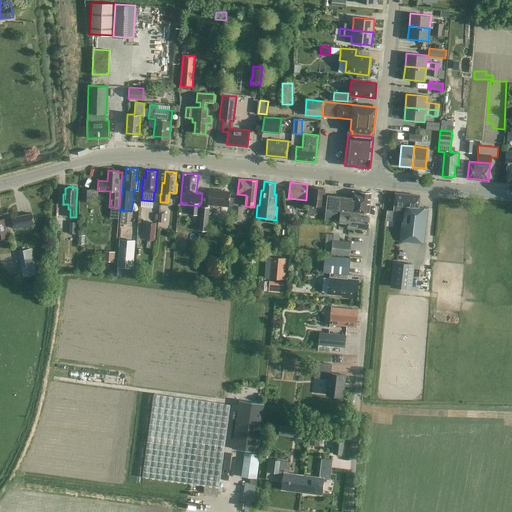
[(323,206),(325,188),(311,186),(310,193),(309,194),(307,213),(315,214),(316,205),(323,206)]
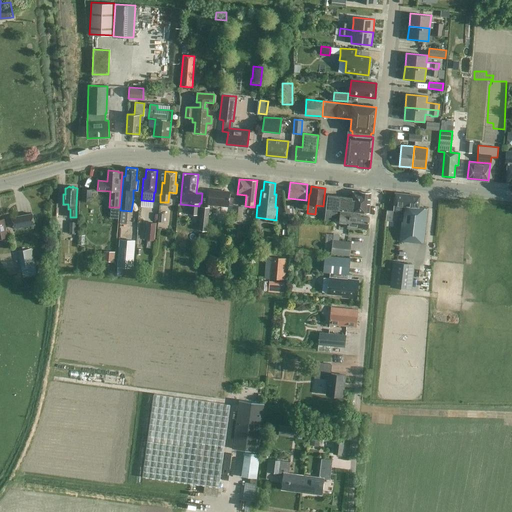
[(81,200),(91,201),(92,189),(82,188),(81,200)]
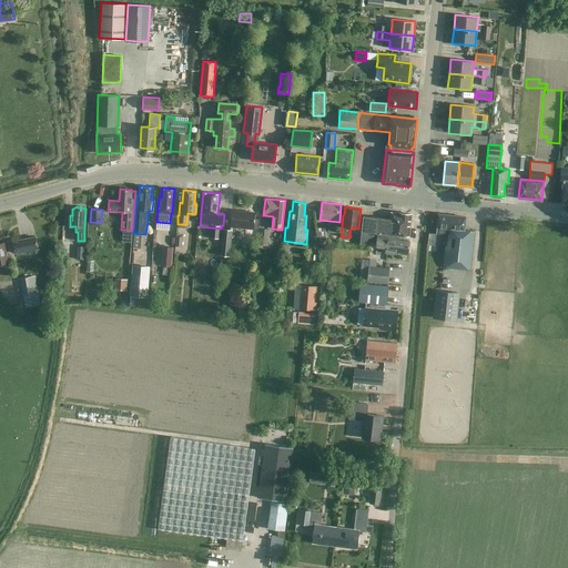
[(259,226),(260,219),(255,219),(255,213),(232,210),(231,226),(254,229),(254,225),(259,226)]
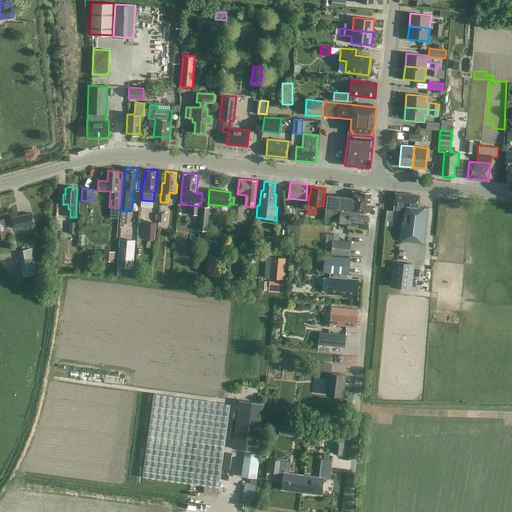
[(359,191),(359,192),(352,191),(352,197),(327,194),(324,219),(330,220),(332,209),(369,213),(371,193),(359,191)]
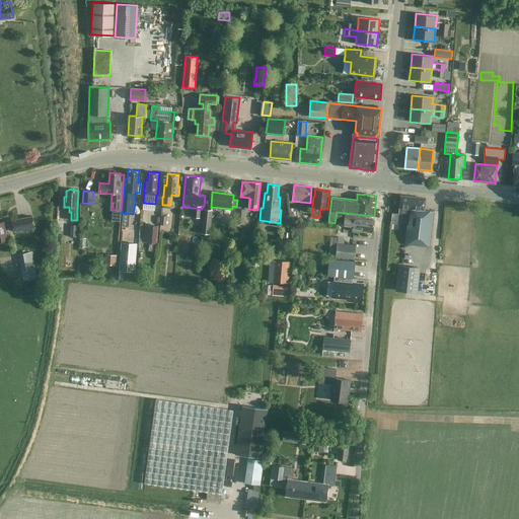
[(404,243),(429,246),(433,211),(424,210),(426,198),(400,195),(398,213),(406,214),(408,209),(410,209),(408,225),(406,224),(404,243)]
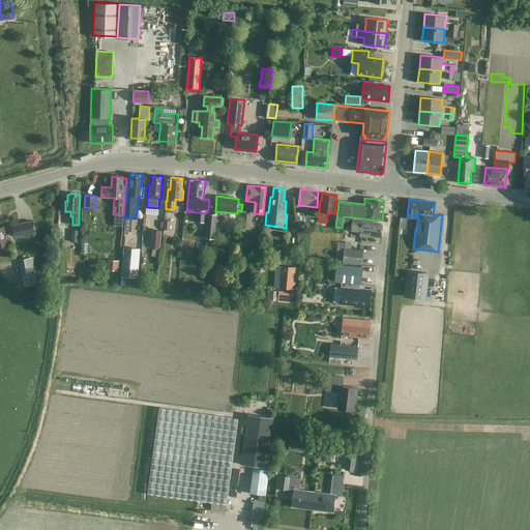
[(304,225),(303,211),(295,212),(296,226),(304,225)]
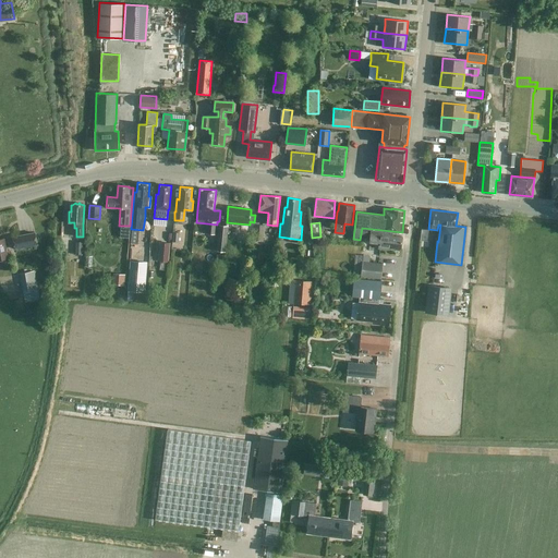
[(253,239),(263,240),(264,225),(254,223),(253,239)]
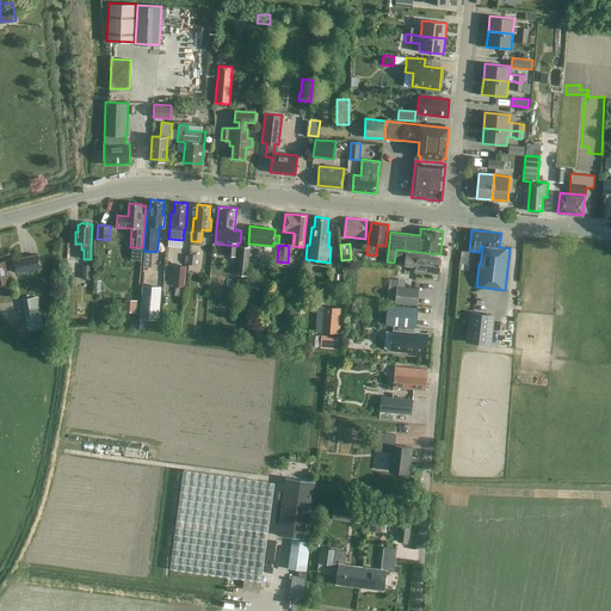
[(240,246),(239,250),(238,266),(236,273),(247,275),(250,247),(240,246)]
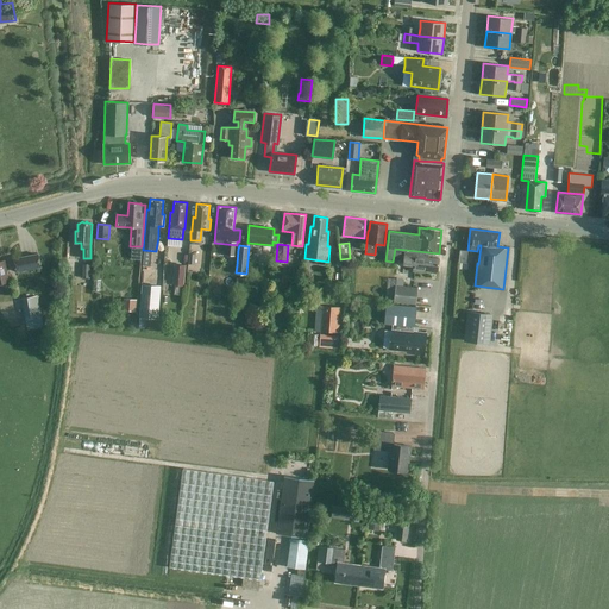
[(438,271),(438,262),(439,258),(425,257),(425,255),(405,252),(403,264),(413,265),(413,271),(424,272),(424,270),(438,271)]
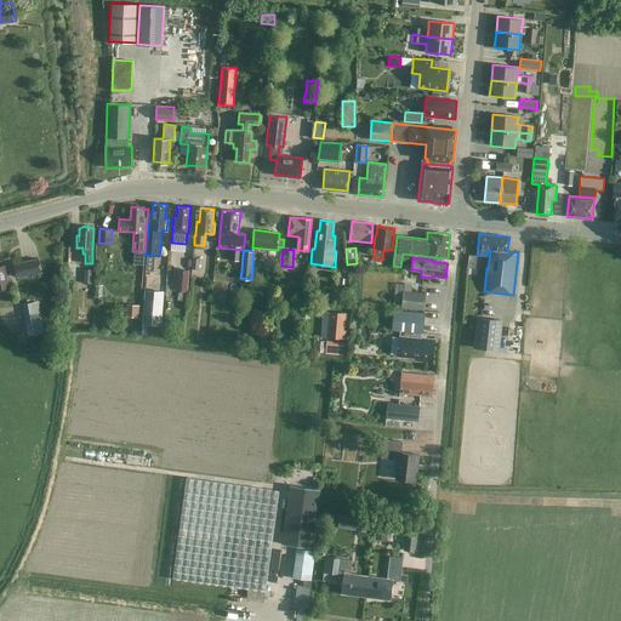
[(16,277),(41,272),(39,258),(13,263),(16,277)]
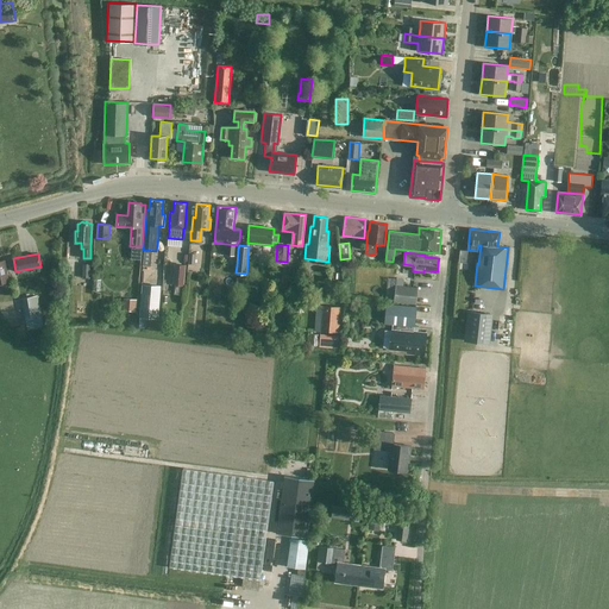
[(173,284),(183,286),(186,264),(175,263),(173,284)]
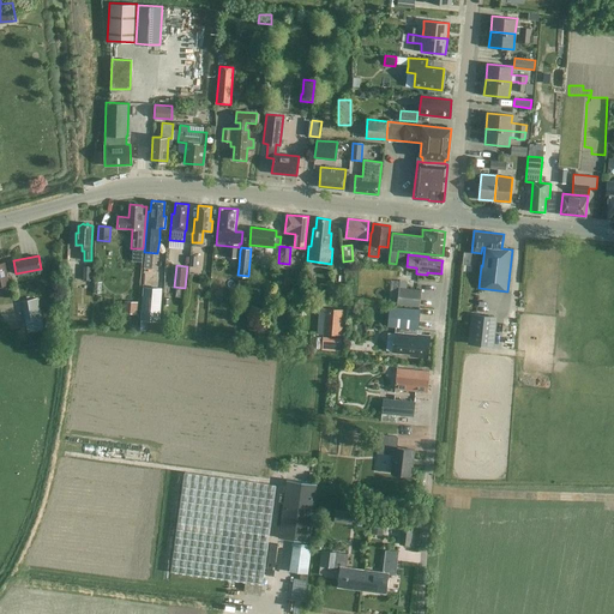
[(405,288),(407,282),(399,282),(399,287),(398,287),(397,304),(419,306),(421,289),(405,288)]
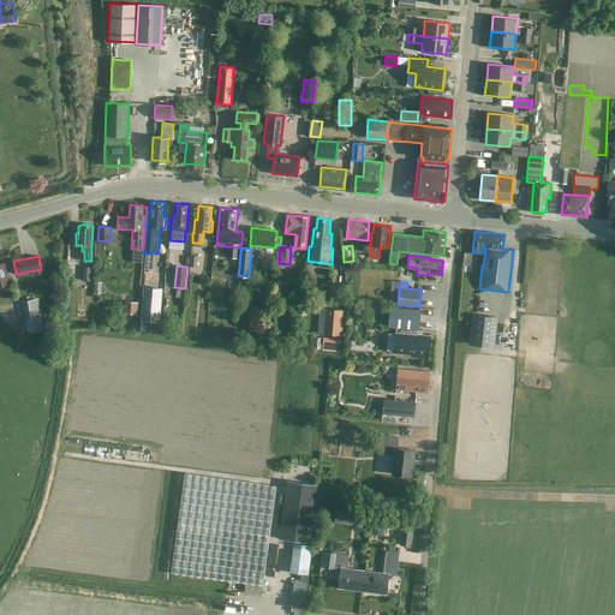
[(161,290),(142,287),(141,318),(159,320),(161,290)]
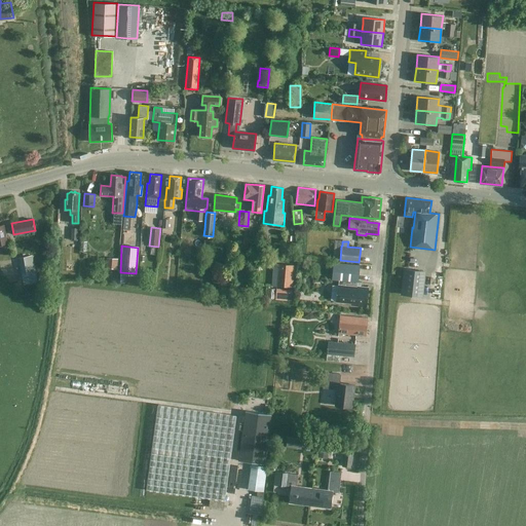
[(37,283),(32,256),(17,258),(21,274),(23,285),(37,283)]
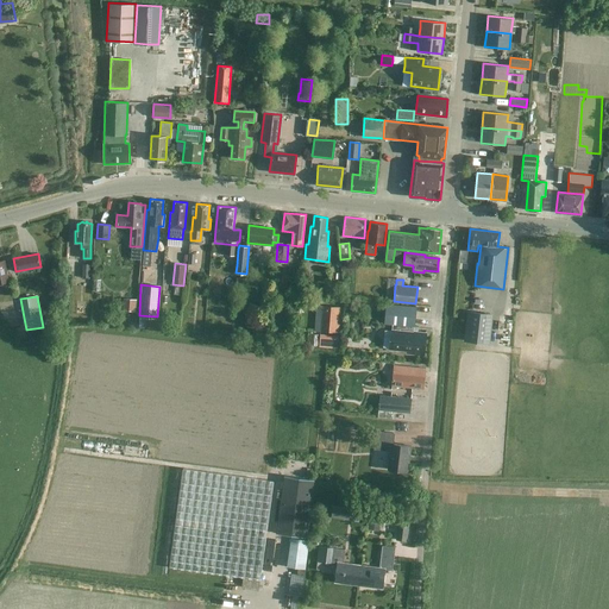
[(136,299),(123,297),(123,311),(136,311),(136,299)]
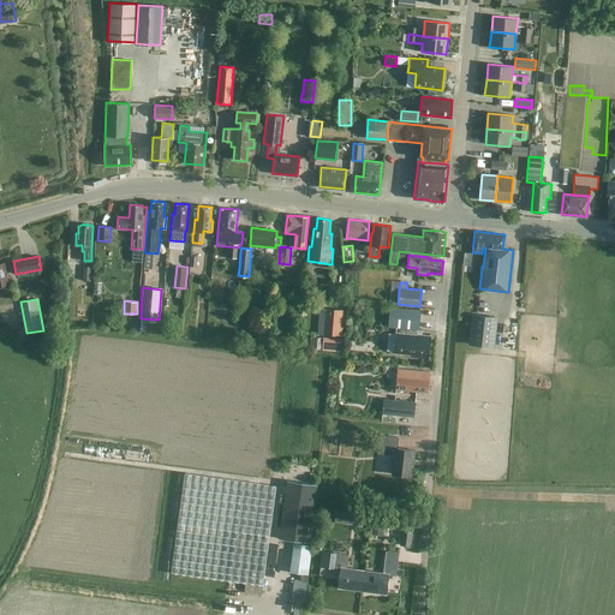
[(77,305),(76,316),(85,317),(87,306),(77,305)]
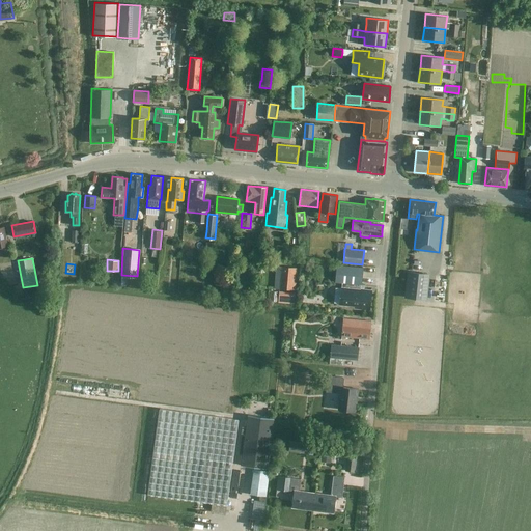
[(222,277),(225,267),(217,263),(214,274),(222,277)]
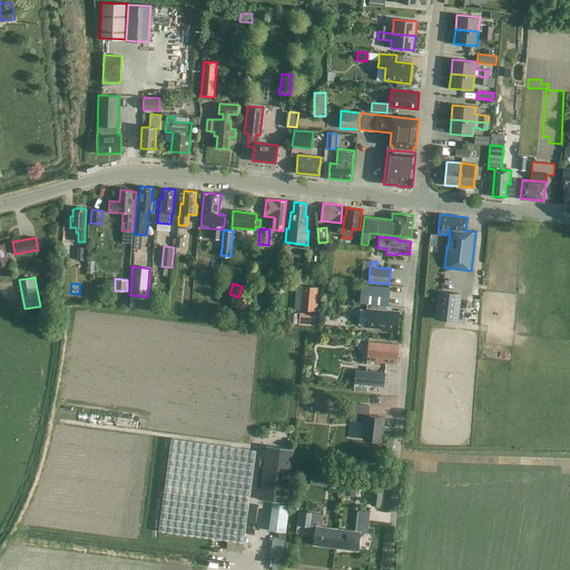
[(361,302),(367,303),(365,326),(381,327),(381,330),(396,332),(399,312),(386,311),(387,305),(389,287),(362,285),(361,302)]
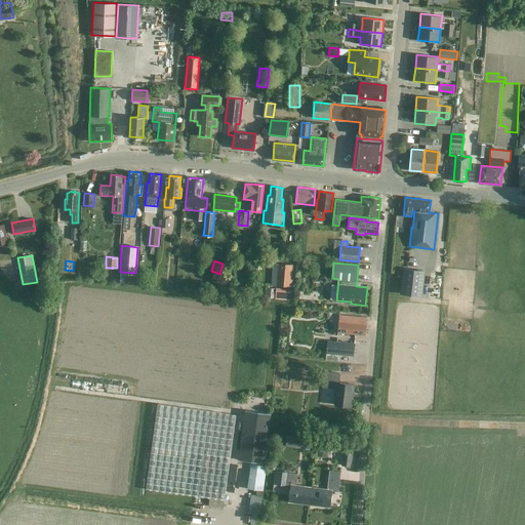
[(276,285),(291,286),(293,265),(277,264),(276,285)]
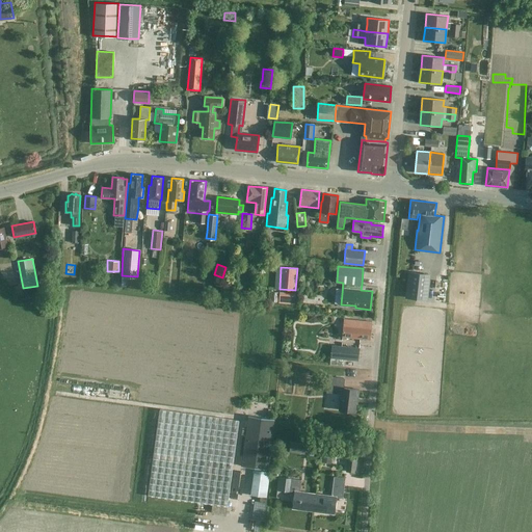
[(408,272),(405,298),(427,300),(430,274),(408,272)]
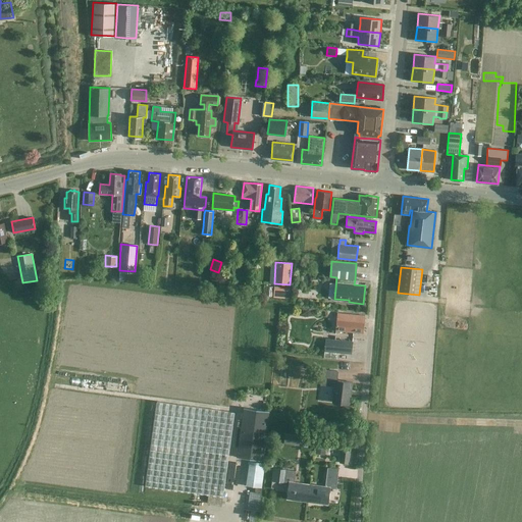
[(274,289),(273,297),(289,298),(290,290),(274,289)]
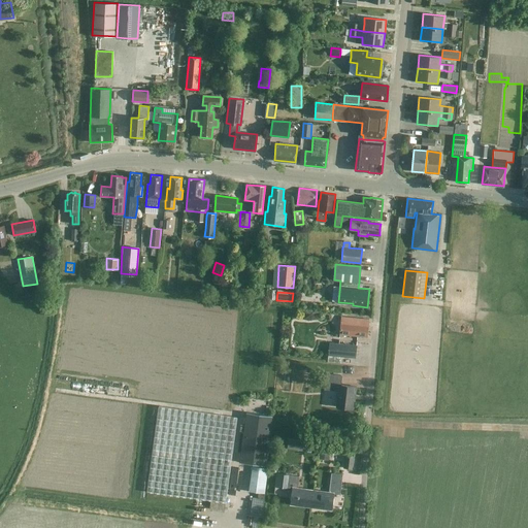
[(341,317),(339,334),(367,336),(368,319),(341,317)]
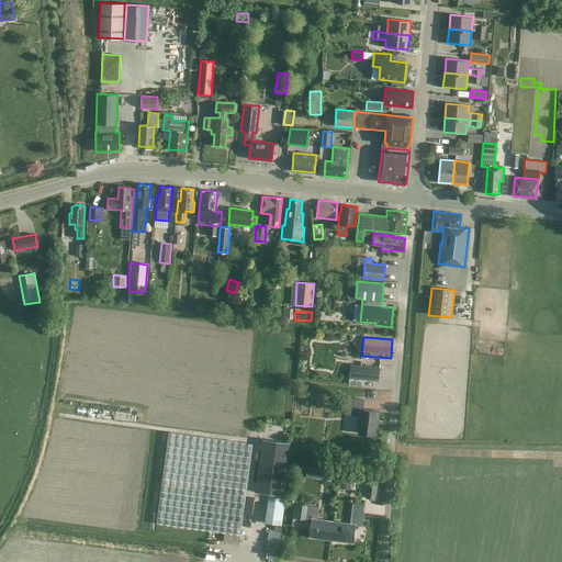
[(349,378),(363,380),(378,381),(379,374),(380,367),(350,364),(349,378)]
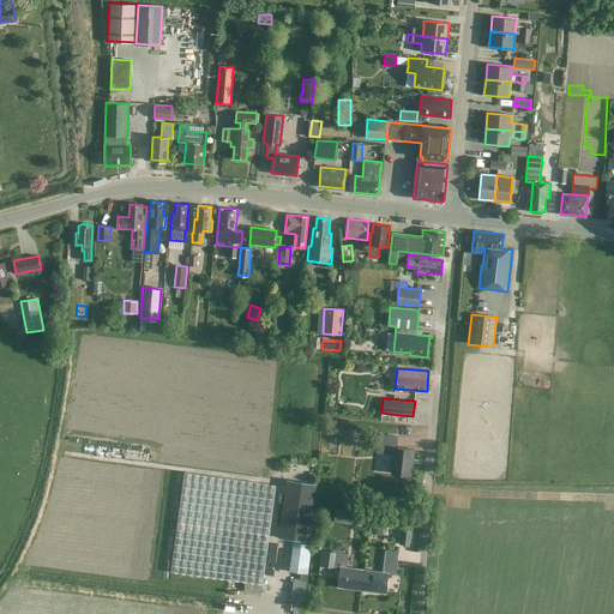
[(397,437),(379,434),(377,452),(392,455),(391,473),(410,475),(411,461),(413,461),(414,450),(396,447),(397,437)]
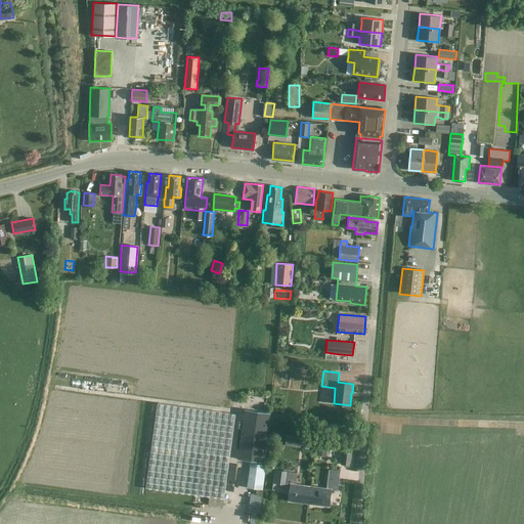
[(235,413),(157,403),(145,487),(224,498),(235,413)]
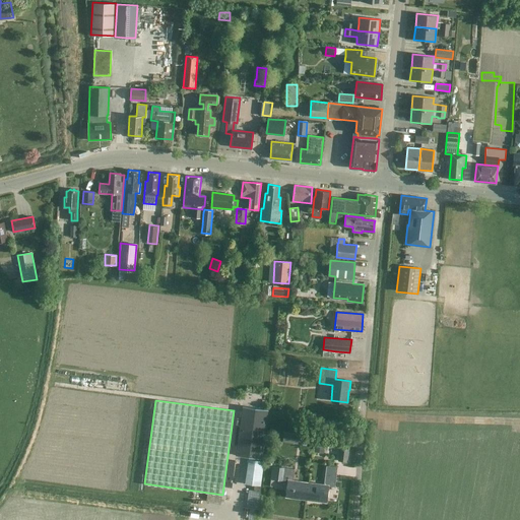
[(261,458),(268,409),(243,406),(236,455),(261,458)]
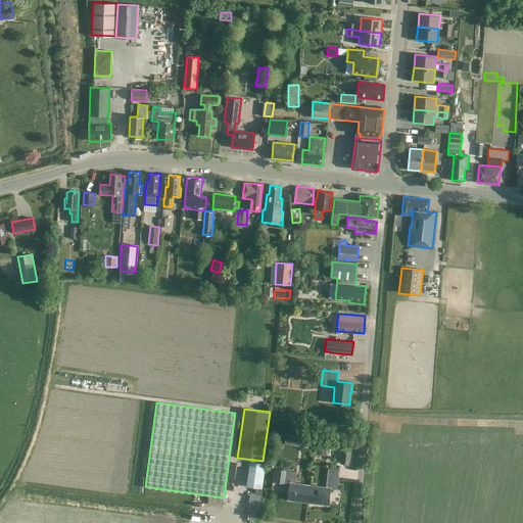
[(317,430),(318,416),(310,416),(308,429),(317,430)]
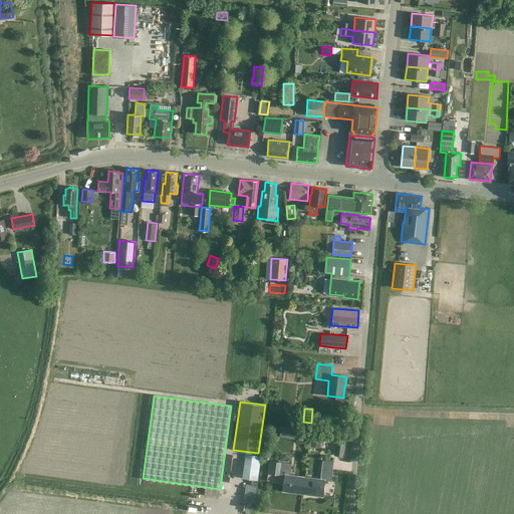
[(279,436),(294,438),(295,429),(280,427),(279,436)]
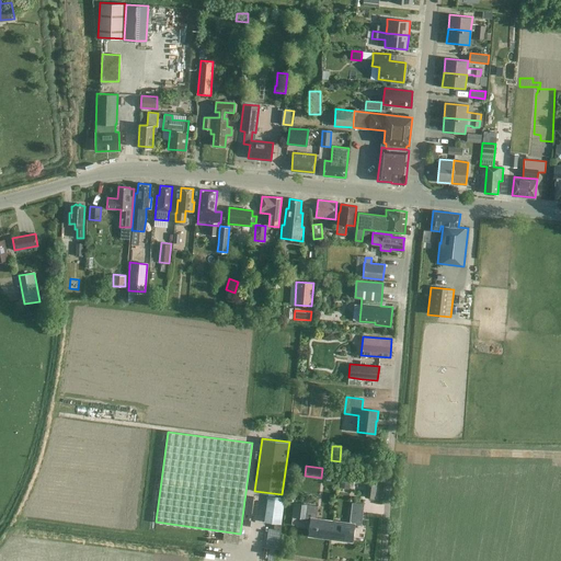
[(348,489),(350,480),(341,479),(340,488),(348,489)]
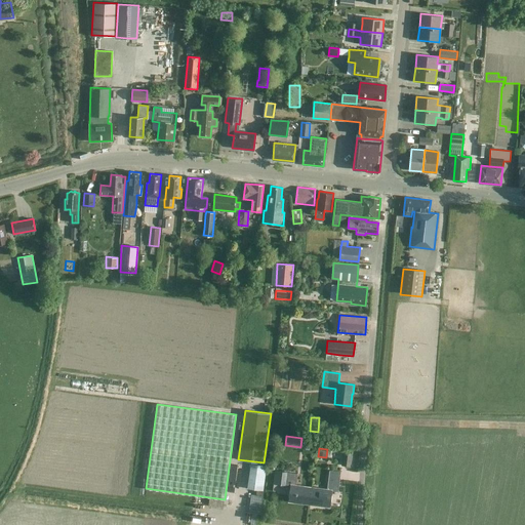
[(341,465),(351,467),(353,451),(344,450),(341,465)]
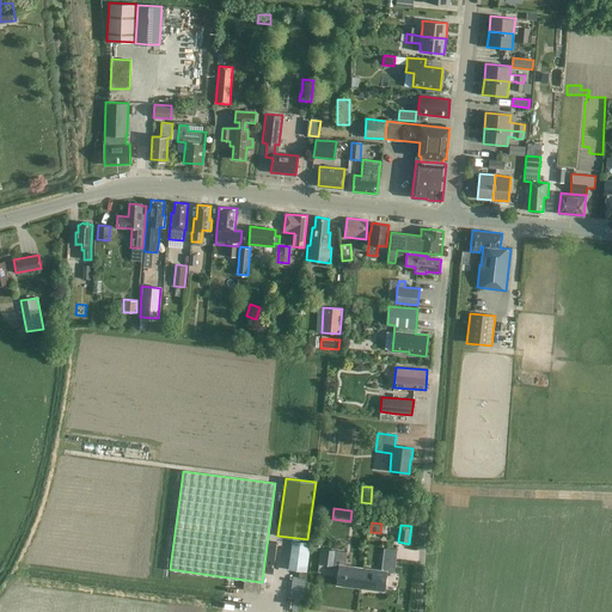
[(308,571),(312,543),(294,539),(291,569),(308,571)]
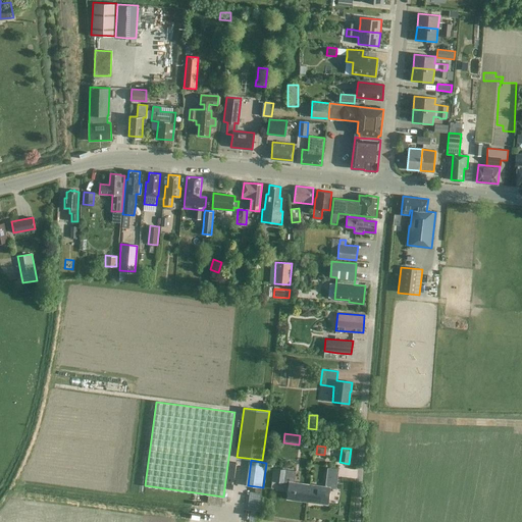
[(286,499),(307,502),(310,484),(294,482),(296,471),(284,469),(273,468),(271,480),(289,482),(286,499)]
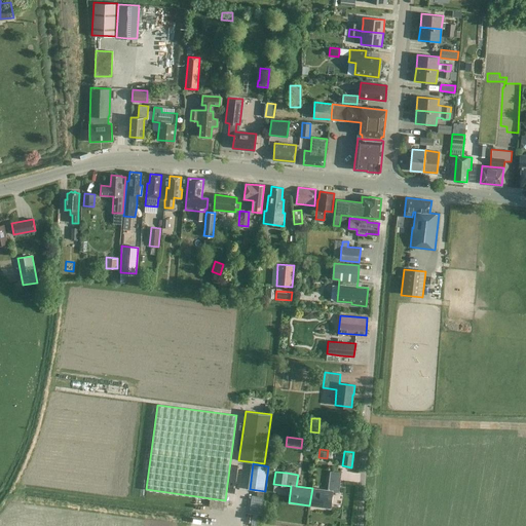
[(338,492),(340,480),(341,473),(330,472),(328,490),(312,488),(309,505),(330,508),(332,491),(338,492)]
